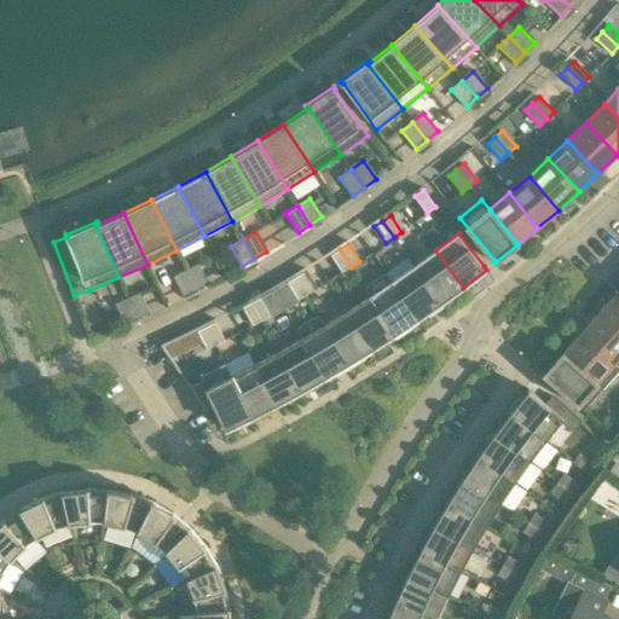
[(351,267),(340,249),(331,255),(342,272),(351,267)]
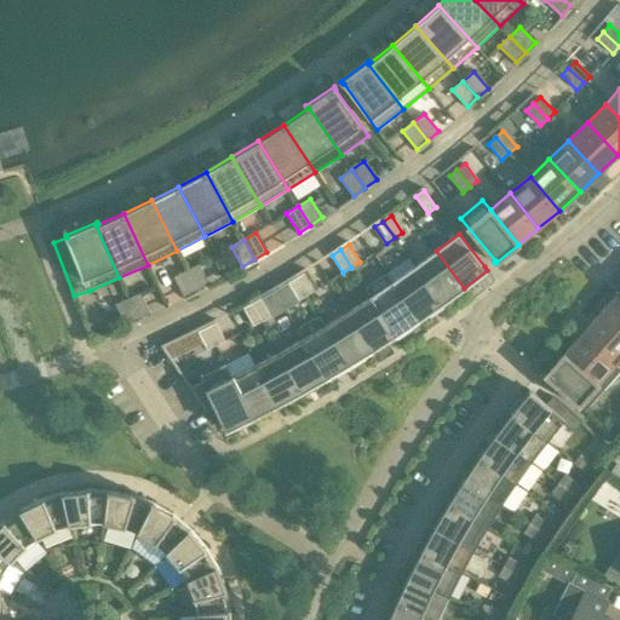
[(436,251),(415,267),(442,304),(464,288),(436,251)]
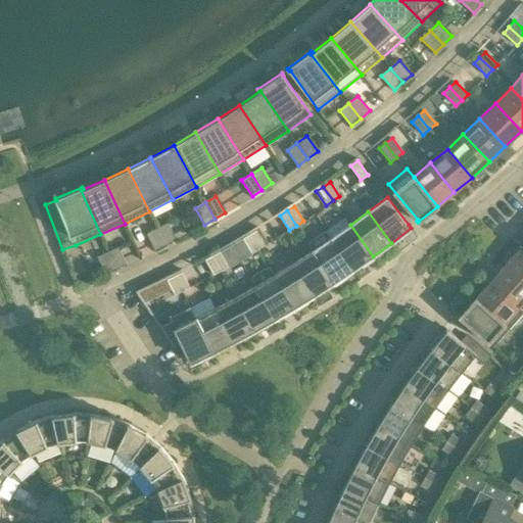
[(157,228),(165,245),(177,240),(168,223),(157,228)]
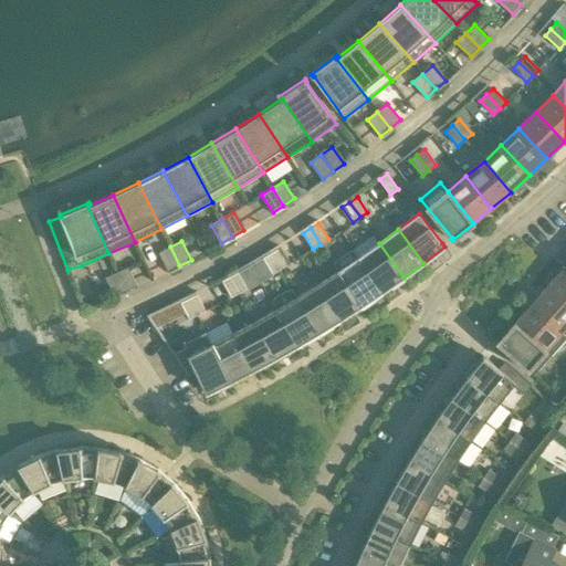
[(379,243),(358,258),(383,292),(404,278),(379,243)]
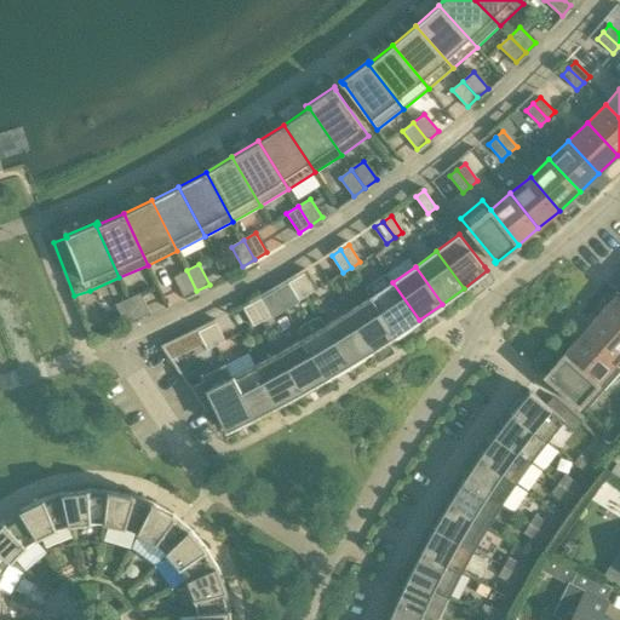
[(196,291),(187,270),(173,276),(184,297),(196,291)]
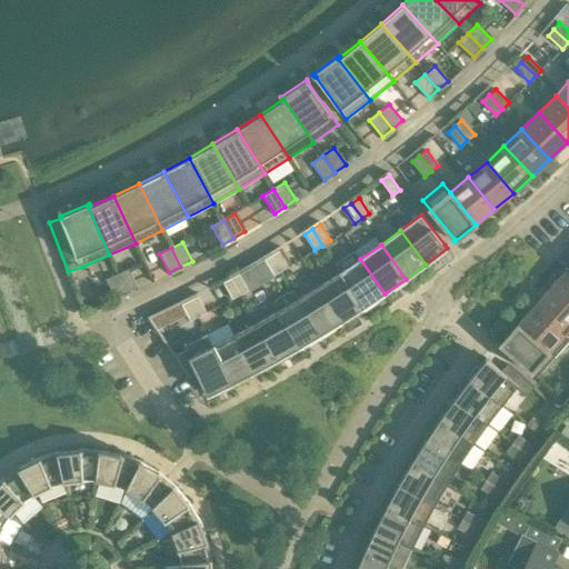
[(272,255),(282,270),(290,266),(280,250),(272,255)]
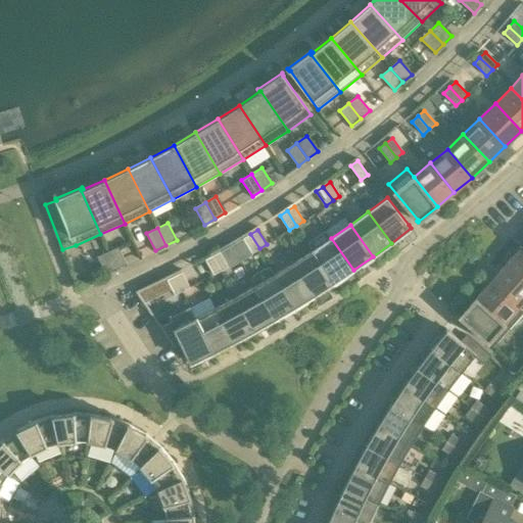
[(307,243),(313,250),(334,283),(353,270),(331,238),(327,231),(307,243)]
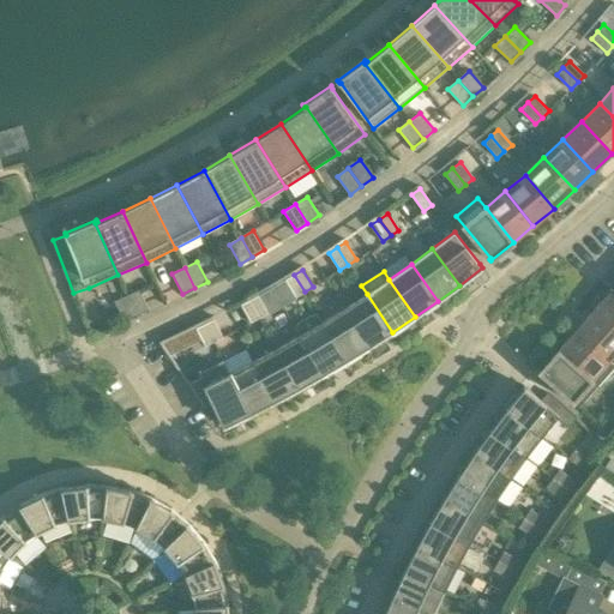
[(305,292),(294,275),(286,280),(295,298),(305,292)]
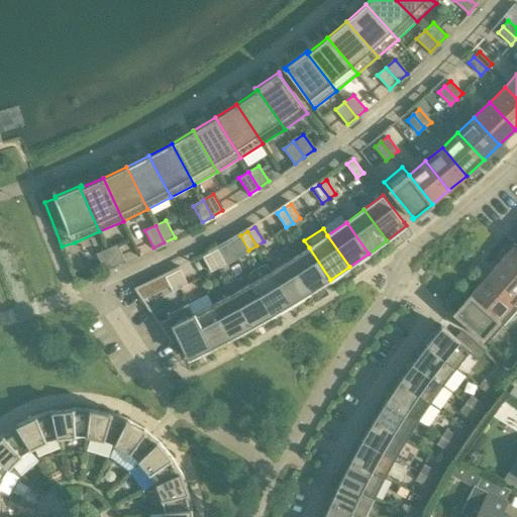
[(107,248),(114,266),(125,262),(117,244),(107,248)]
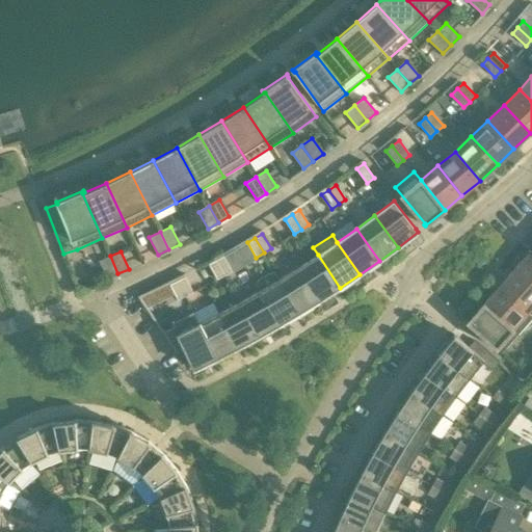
[(531,257),(529,254),(513,270),(531,287),(531,257)]
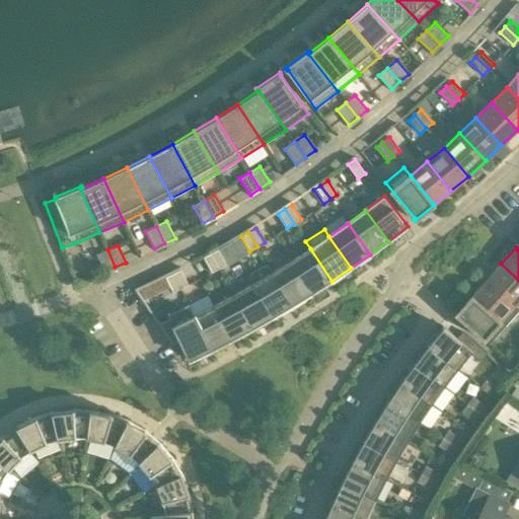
[(310,248),(292,261),(312,293),(331,281),(310,248)]
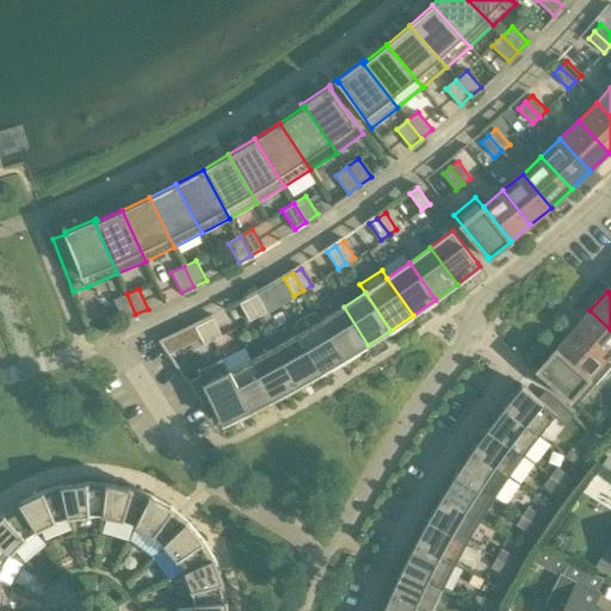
[(135,314),(127,294),(113,300),(123,320),(135,314)]
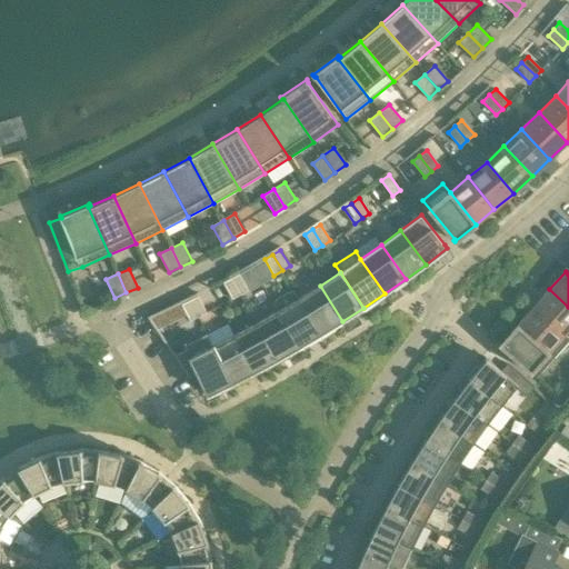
[(240,273),(231,278),(240,295),(249,290),(240,273)]
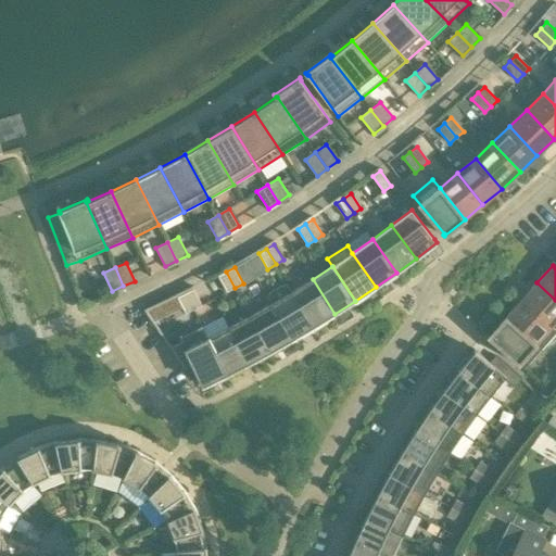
[(235,288),(226,272),(218,276),(227,292),(235,288)]
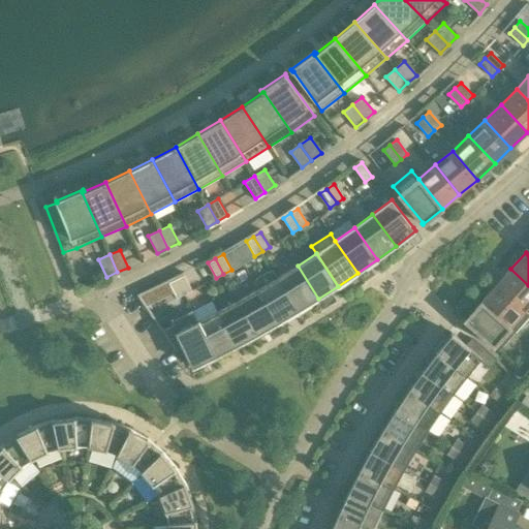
[(298,266),(278,278),(298,311),(318,299),(298,266)]
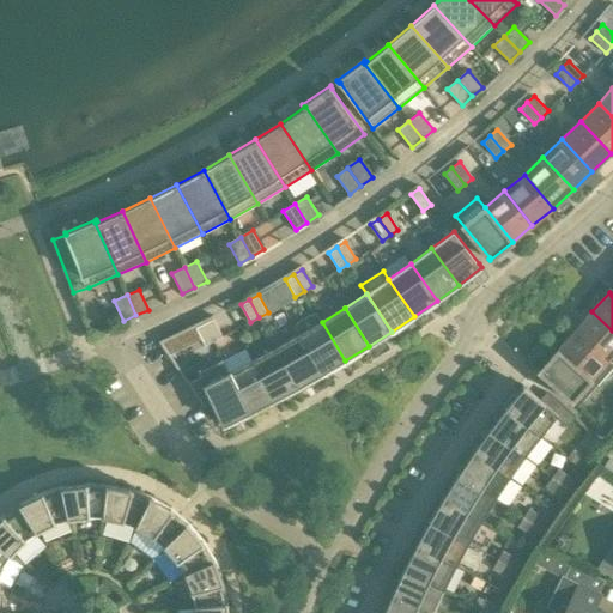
[(612,331),(592,311),(575,332),(607,360),(608,359),(612,354),(612,331)]
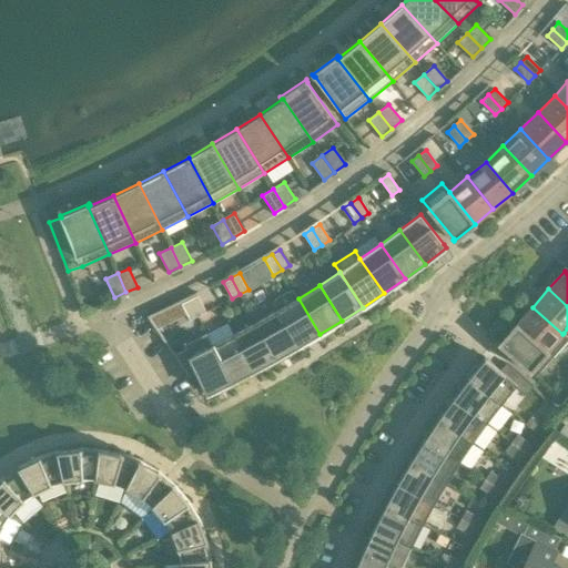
[(190,300),(199,316),(206,312),(198,295),(190,300)]
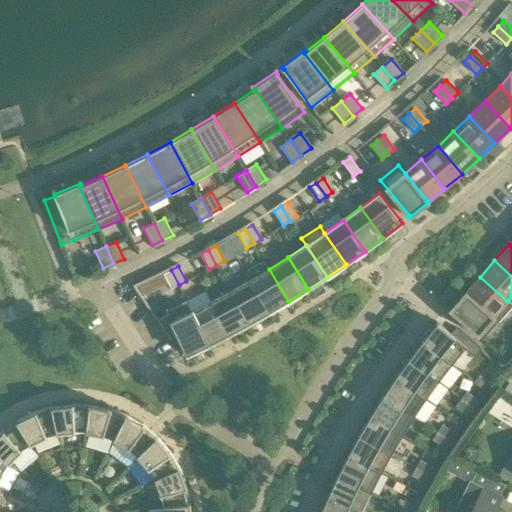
[(269,269),(250,280),(269,313),(288,301),(269,269)]
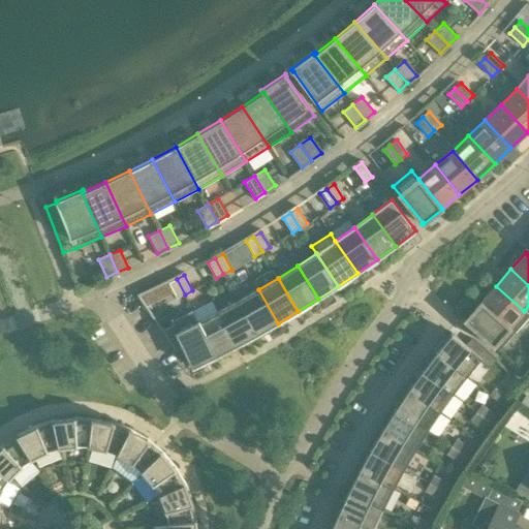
[(185,294),(177,279),(168,283),(177,299),(185,294)]
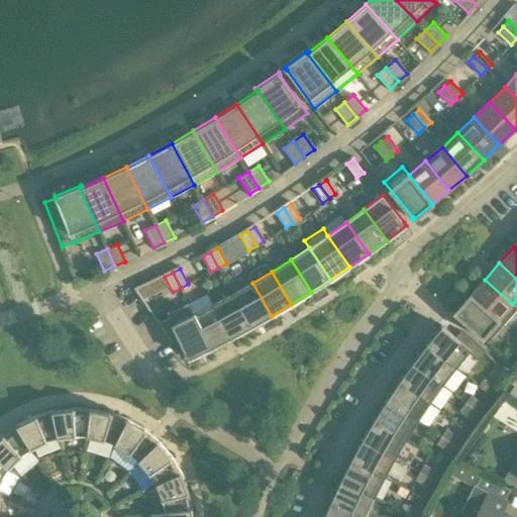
[(485,280),(454,313),(455,314),(455,313),(482,336),(481,337),(482,338),(483,337),(489,342),(516,310),(516,306),(513,303),(512,304),(485,280)]
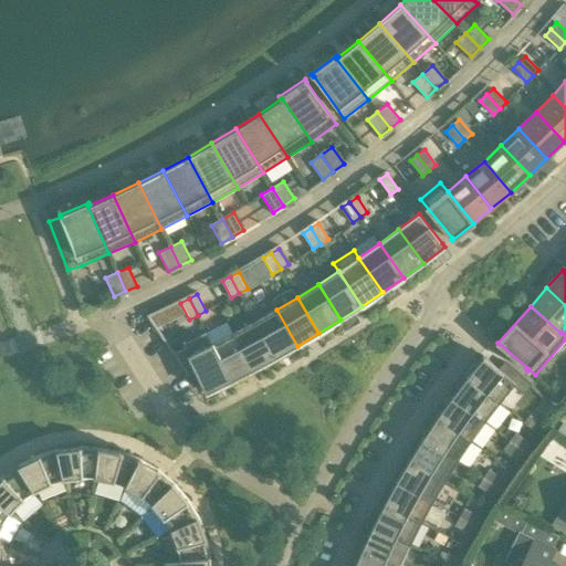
[(297,346),(276,310),(255,322),(275,358),(297,346)]
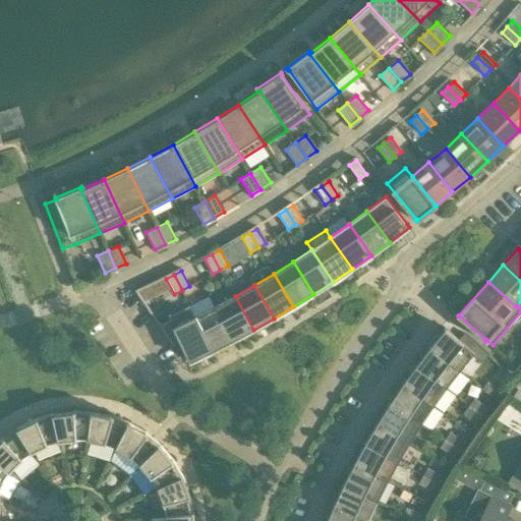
[(235,296),(215,306),(233,341),(253,330),(235,296)]
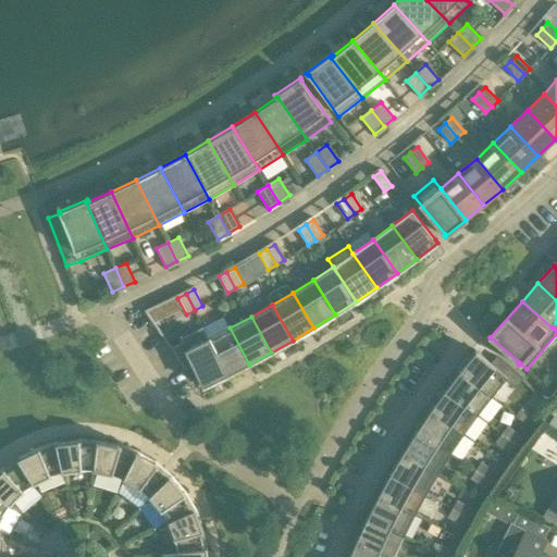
[(249,364),(230,327),(209,338),(227,375),(249,364)]
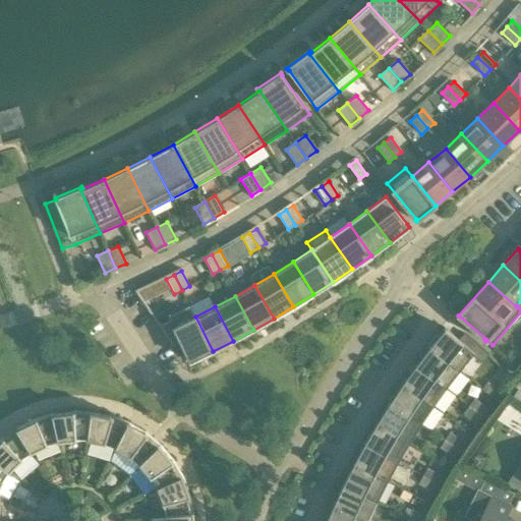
[(213,351),(195,316),(174,328),(189,359),(188,359),(190,362),(213,351)]
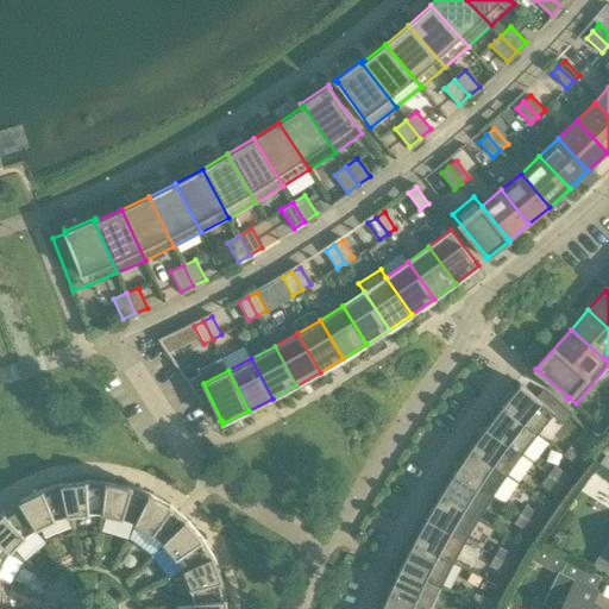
[(502,406),(538,434),(554,413),(523,387),(523,385),(521,383),(502,406)]
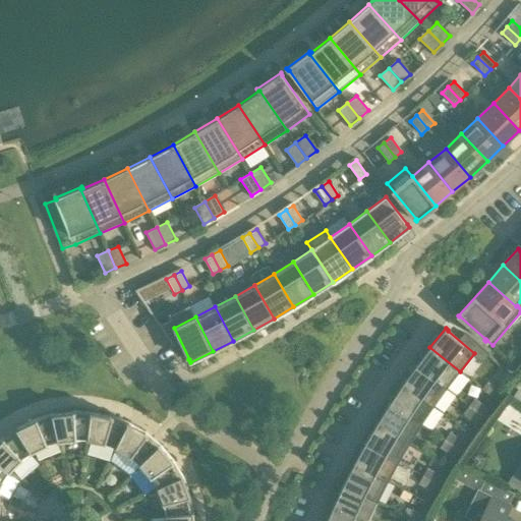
[(460,371),(429,347),(415,365),(447,389),(460,371)]
